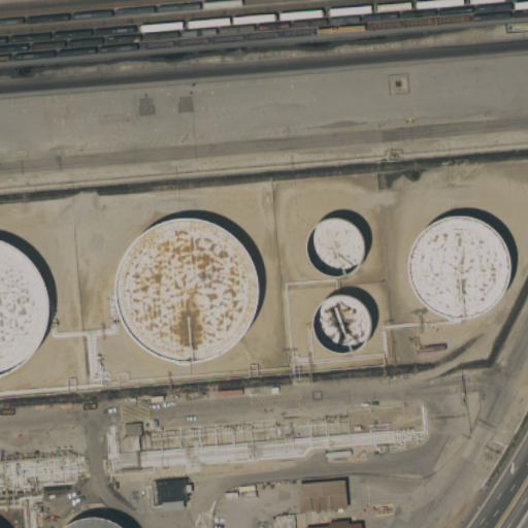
[(421,304),(418,301),(415,297),(411,292),(409,287),(407,283),(406,277),(405,272),(405,266),(406,260),(407,255),(408,249),(413,241),(418,235),(424,228),(430,224),(436,221),(441,219),(448,217),(454,217),(461,217),(467,218),(476,220),(483,223),(489,227),(494,232),(500,240),(505,250),(507,259),(508,268),(507,279),(504,286),(500,295),(495,302),(490,307),(482,312),(474,316),(468,318),(461,319),(456,322),(448,321),(442,318),(433,314),(428,310),(421,304)]
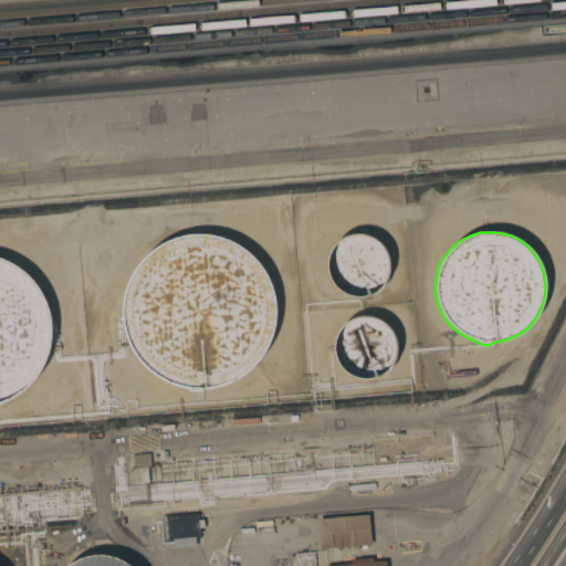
[(329,280),(328,276),(326,272),(326,266),(326,260),(329,252),(333,245),(341,239),(352,234),(358,233),(366,234),(373,238),(380,244),(384,248),(387,257),(388,265),(388,273),(381,290),(375,295),(368,295),(359,297),(354,297),(347,295),(343,293),(338,291),(334,286),(332,283),(329,280)]
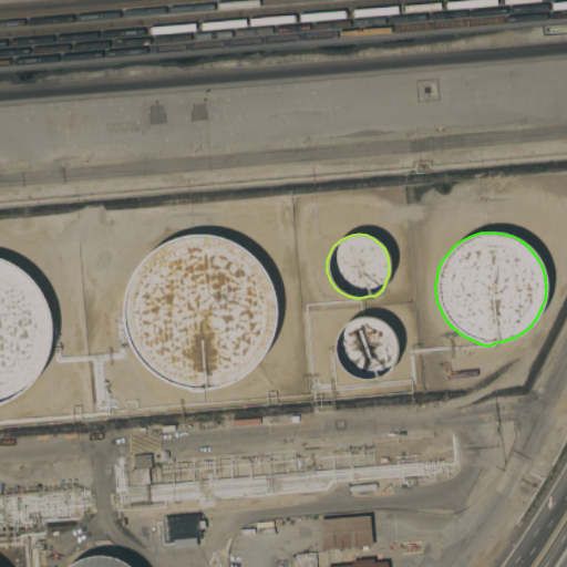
[(153,375),(147,371),(143,367),(138,361),(132,352),(129,346),(126,340),(124,333),(122,323),(121,315),(122,305),(124,292),(127,282),(134,270),(141,261),(146,255),(153,249),(162,245),(167,241),(174,238),(183,236),(189,235),(199,235),(210,235),(216,237),(224,239),(230,241),(238,246),(246,251),(253,257),(261,268),(267,278),(271,288),(274,299),(275,311),(275,323),(272,334),(267,348),(263,356),(257,362),(251,369),(241,377),(235,381),(224,385),(217,388),(205,390),(198,392),(191,392),(185,389),(173,385),(165,382),(153,375)]
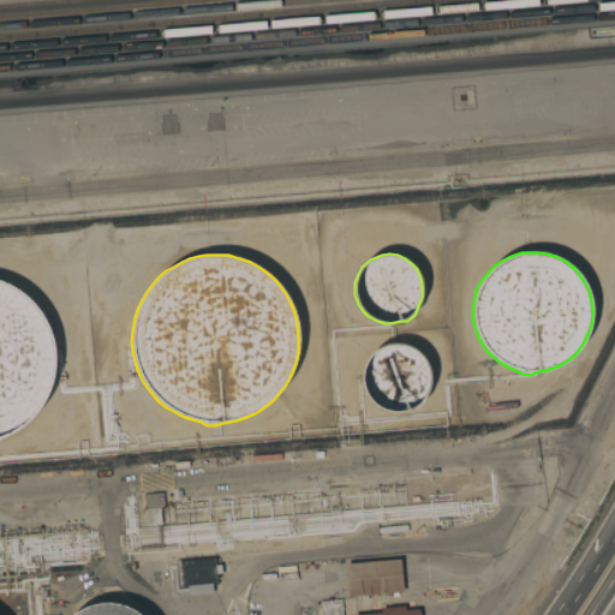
[(0,280),(3,281),(13,287),(22,292),(28,298),(35,305),(41,312),(46,321),(51,330),(53,339),(54,346),(55,358),(54,365),(53,376),(52,384),(48,393),(42,405),(37,412),(30,419),(21,428),(10,435),(1,439),(0,439),(0,280)]
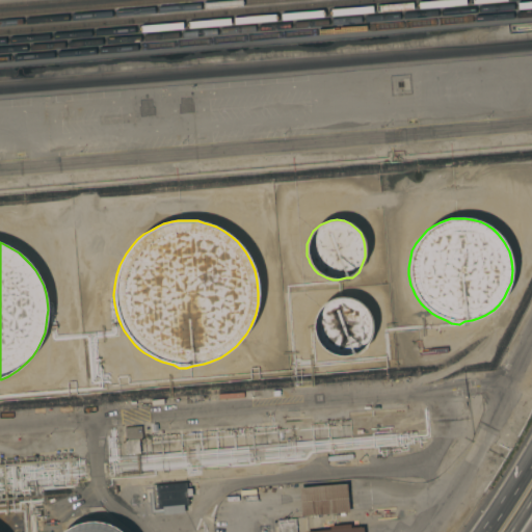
[(319,344),(316,340),(314,336),(313,329),(314,323),(314,319),(316,314),(320,308),(324,303),(330,299),(337,297),(343,297),(348,298),(353,299),(358,302),(364,307),(368,312),(371,318),(372,324),(372,329),(371,335),(369,341),(367,345),(366,349),(358,354),(342,356),(338,356),(335,355),(330,354),(326,352),(322,348),(319,344)]
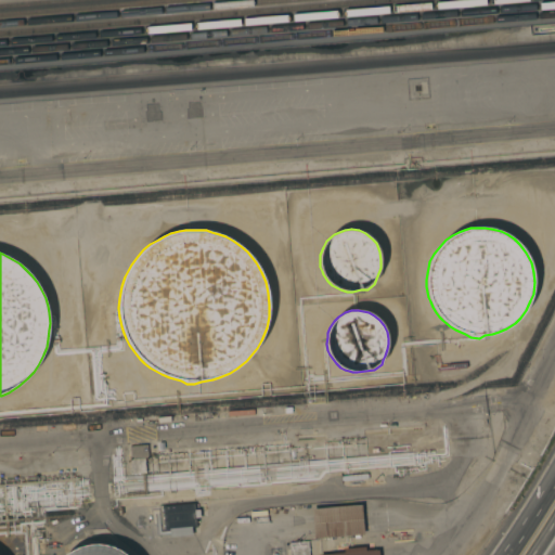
[(146,444),(147,459),(144,459),(145,473),(130,474),(129,460),(131,460),(129,447),(146,444)]
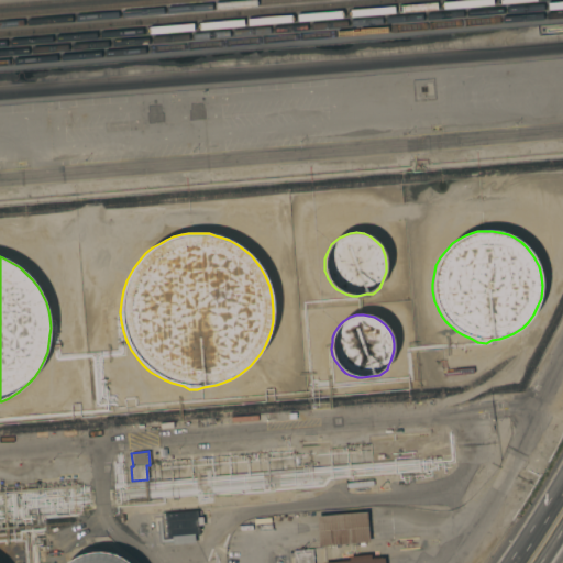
[(198,511),(200,534),(195,536),(195,543),(173,544),(172,537),(167,538),(165,514),(198,511)]
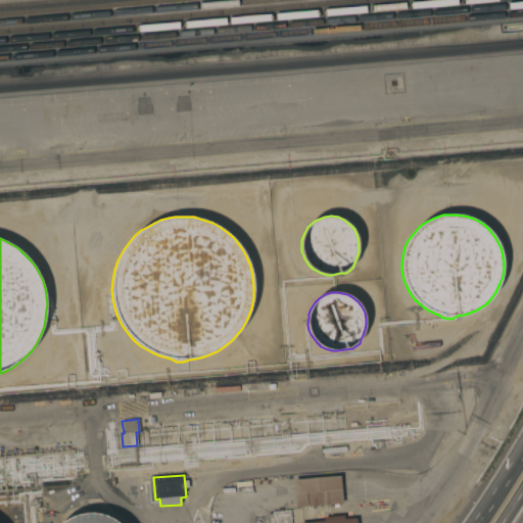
[(340,475),(342,504),(295,508),(293,479),(340,475)]
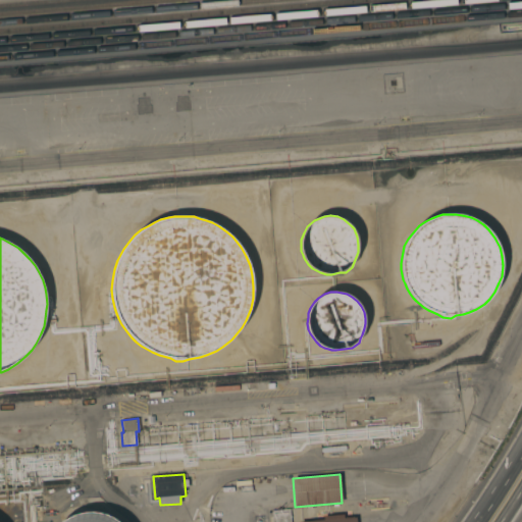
[(271,521),(271,511),(290,509),(290,521),(271,521)]
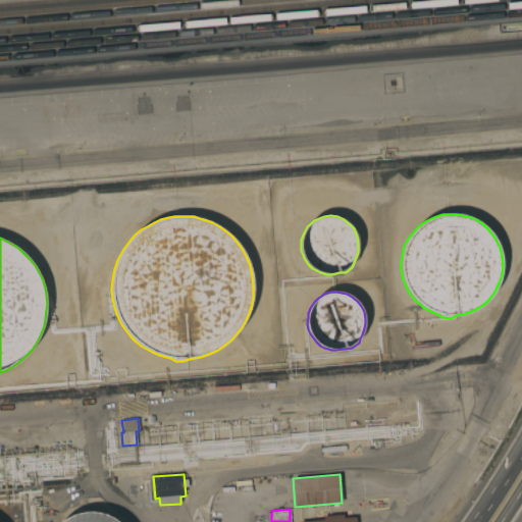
[(61,521),(66,519),(70,516),(76,514),(84,513),(93,512),(101,513),(108,515),(114,519),(118,521),(61,521)]
